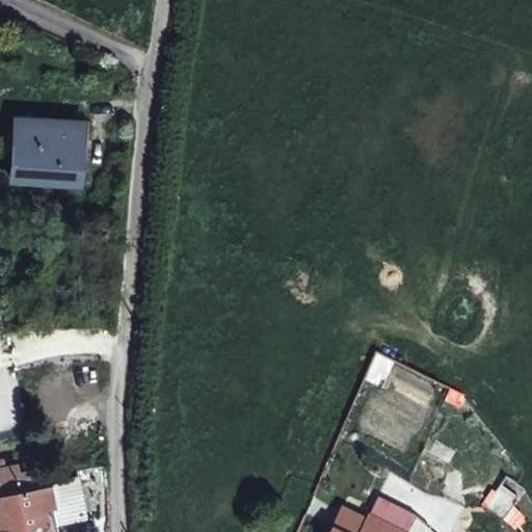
[(16,121),(11,178),(80,181),(83,126),(16,121)]
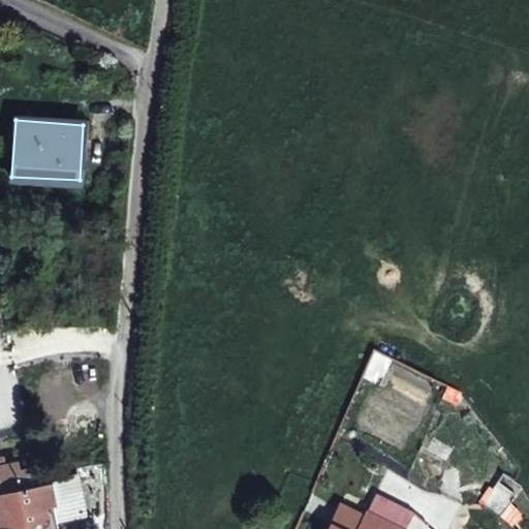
[(0,492),(39,485),(36,467),(20,470),(19,462),(5,464),(4,457),(0,457),(0,492)]
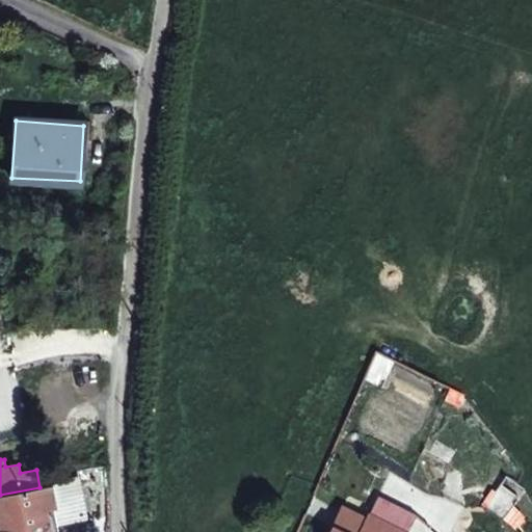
[(51,484),(45,459),(35,461),(36,470),(40,487),(51,484)]
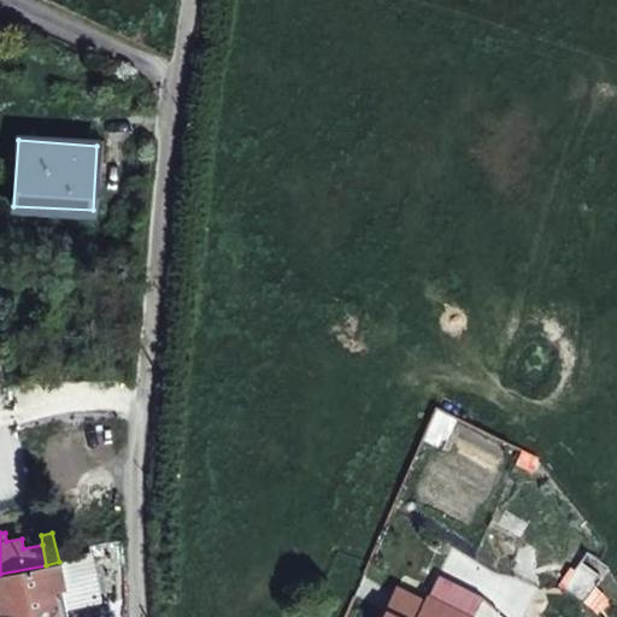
[(103,594),(92,544),(68,548),(70,559),(59,562),(65,589),(54,592),(57,604),(103,594)]
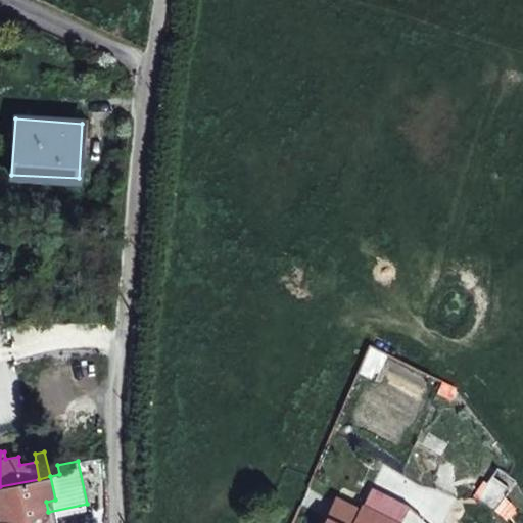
[(50,522),(48,512),(46,502),(55,500),(50,476),(39,479),(0,486),(0,522),(50,522)]
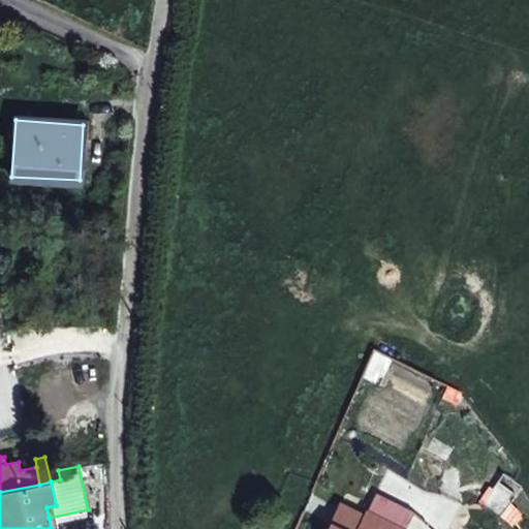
[(376,491),(367,510),(404,528),(413,509),(376,491)]
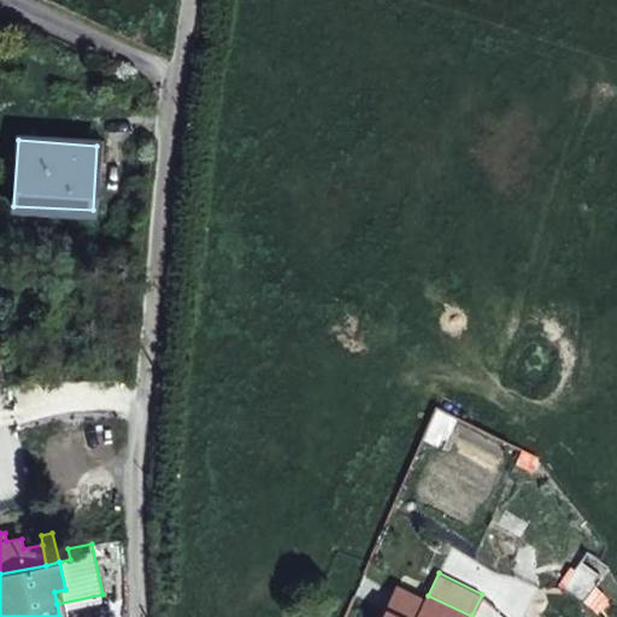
[(398,586),(381,616),(470,616),(471,616),(428,595),(425,599),(398,586)]
